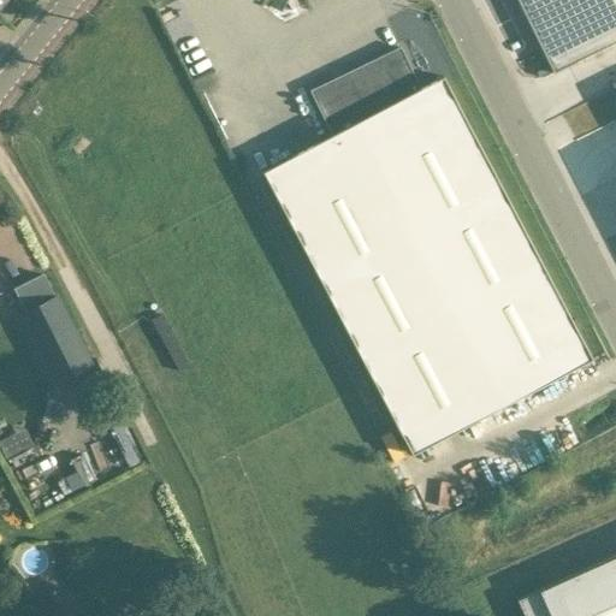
[(615,41),(615,0),(517,0),(554,72),(615,41)]
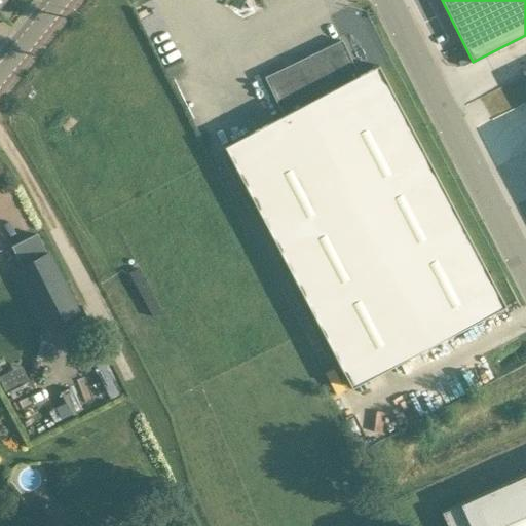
[(284,115),(225,146),(351,387),(505,305),(378,65),(359,75),(341,40),(265,77),(284,115)]
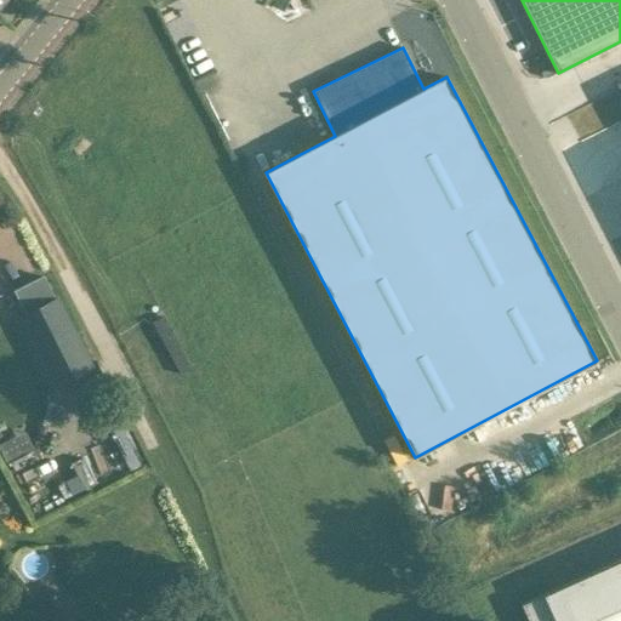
[(15,290),(26,313),(55,298),(44,275),(15,290)]
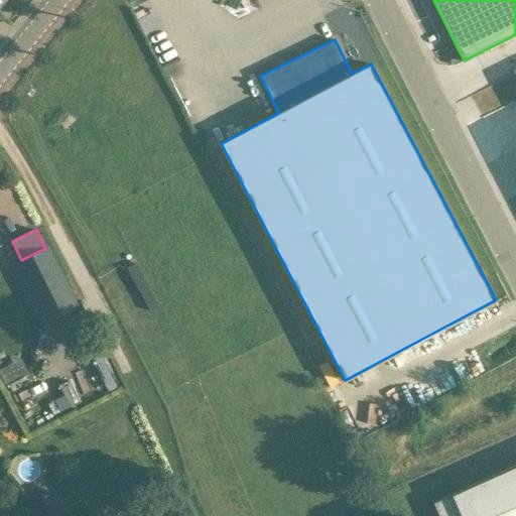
[(47,320),(77,306),(47,247),(45,248),(21,260),(17,262),(47,320)]
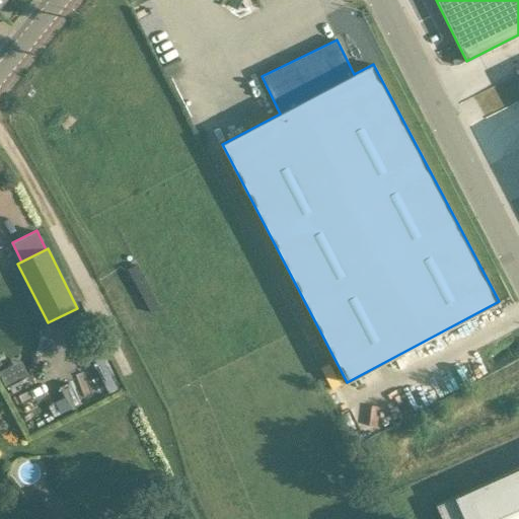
[(108,393),(118,388),(94,345),(86,350),(108,393)]
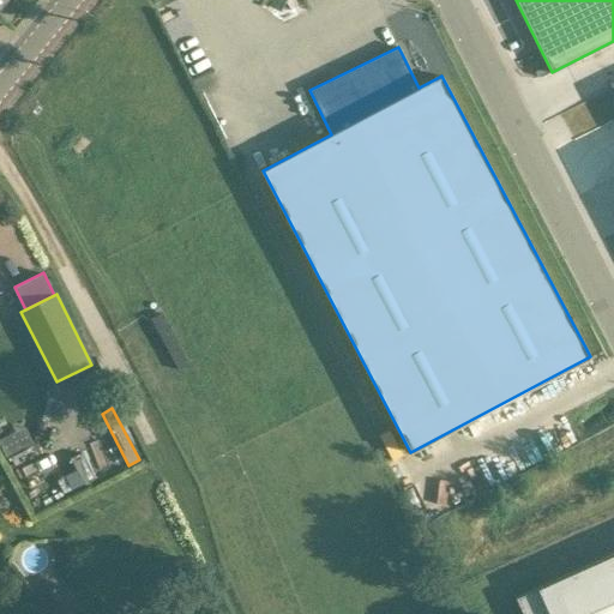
[(12,434),(0,440),(7,455),(19,449),(12,434)]
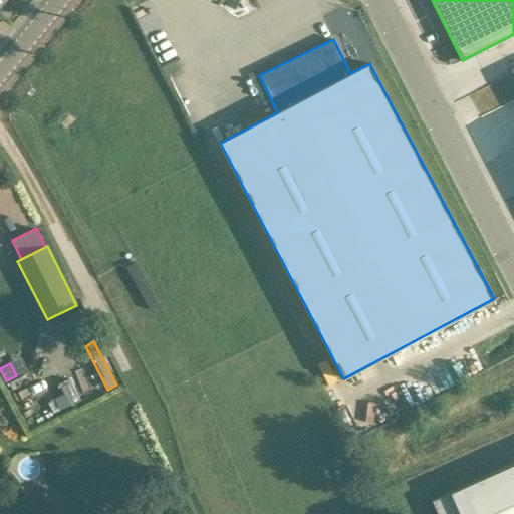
[(63,394),(47,402),(53,413),(78,400),(67,378),(58,383),(63,394)]
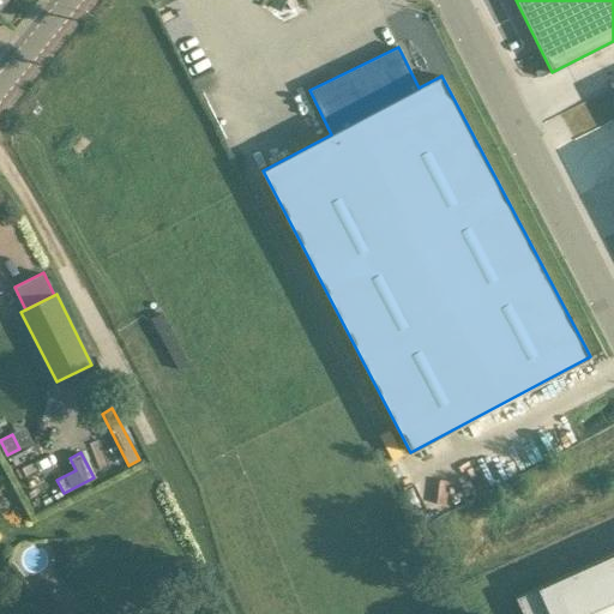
[(613,613),(613,552),(537,588),(548,613),(613,613)]
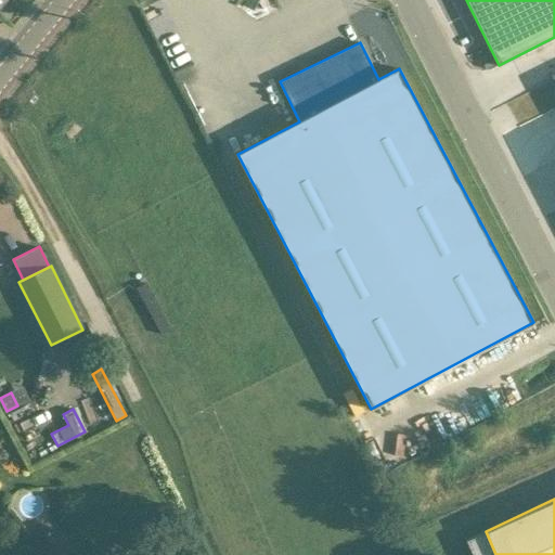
[(66,554),(72,551),(61,536),(42,550),(47,554),(66,554)]
